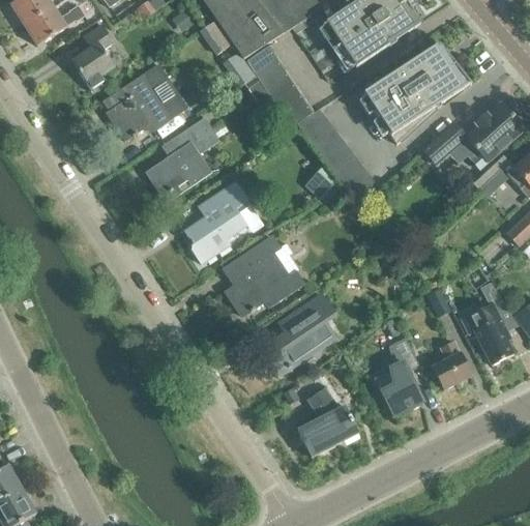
[(15,0),(9,3),(23,24),(52,5),(49,0),(15,0)]
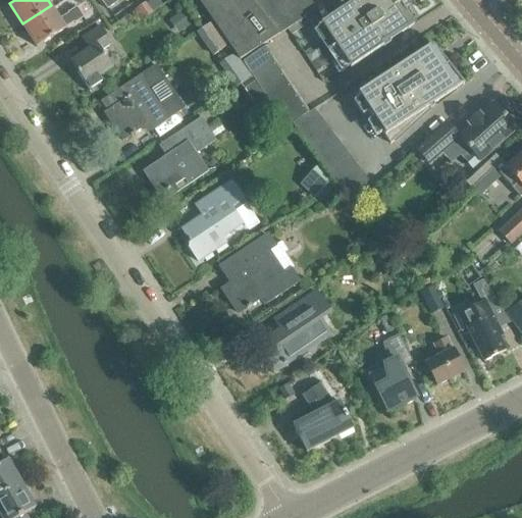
[(143,15),(151,9),(145,0),(143,0),(136,5),(143,15)]
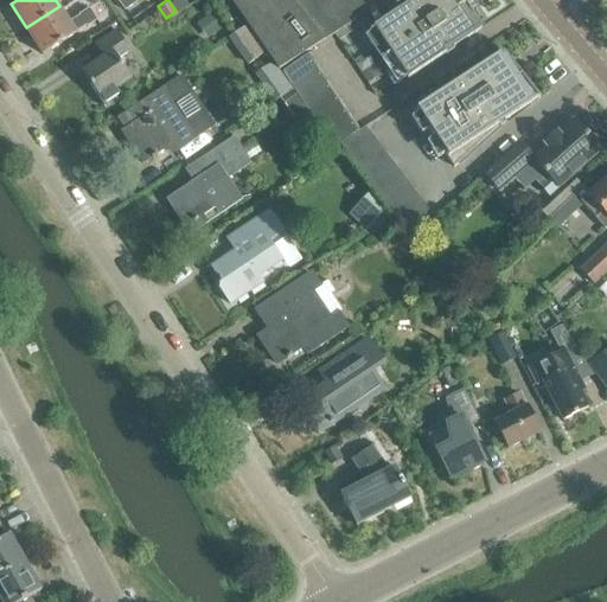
[(231,0),(278,65),(368,8),(362,0),(231,0)]
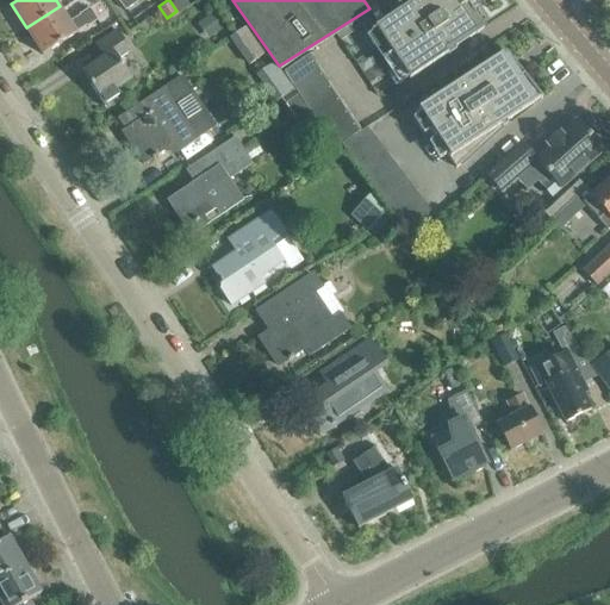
[(444,50),(483,25),(468,5),(465,6),(460,0),(411,0),(410,1),(410,0),(398,7),(393,0),(387,0),(359,19),(363,26),(372,22),(387,47),(383,50),(399,76),(404,74),(406,76),(444,51),(444,50)]
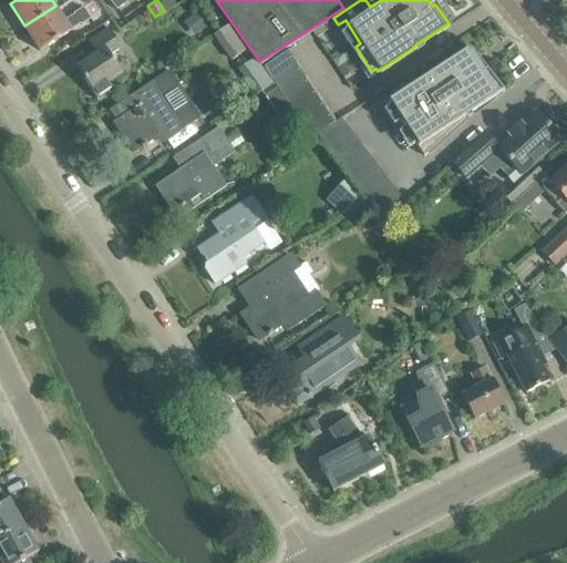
[(55,6),(24,26),(39,48),(70,28),(69,27),(80,20),(80,21),(90,16),(82,3),(62,17),(55,6)]
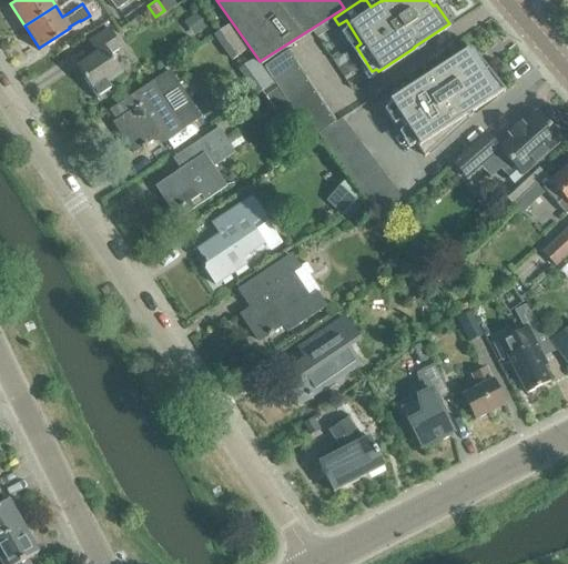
[(121,43),(117,37),(109,24),(89,39),(97,50),(75,64),(98,97),(113,88),(107,79),(121,69),(109,51),(121,43)]
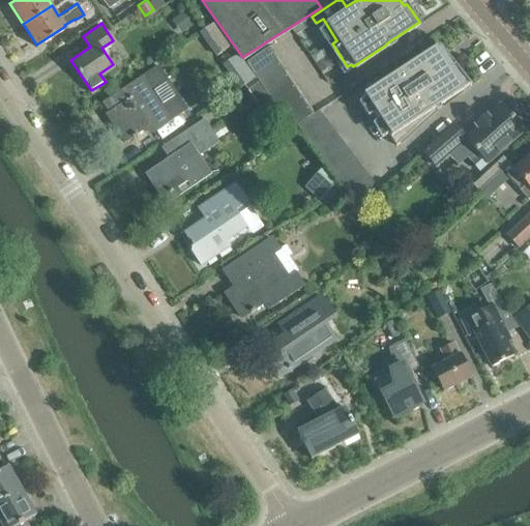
[(470,83),(439,42),(435,46),(362,92),(395,143),(399,140),(433,109),(431,106),(469,84),(470,83)]
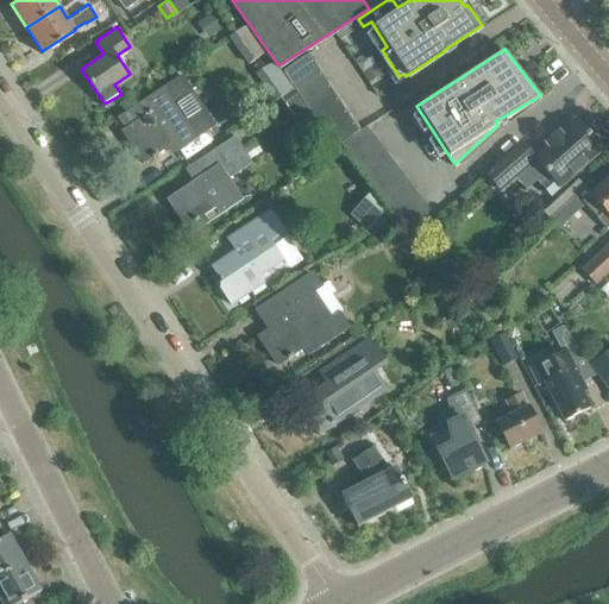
[(289,83),(315,65),(306,52),(306,51),(280,68),(289,83)]
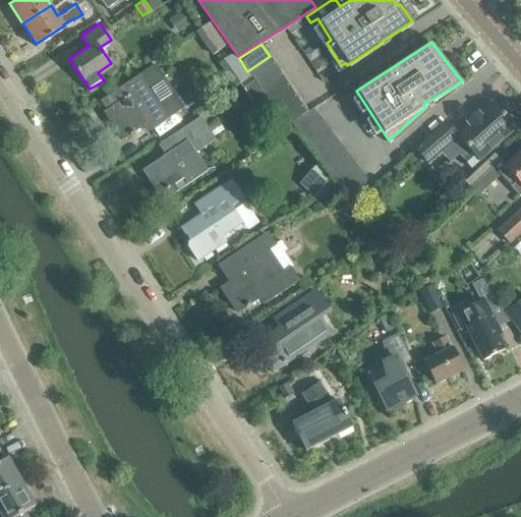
[(313,69),(322,63),(315,55),(307,60),(313,69)]
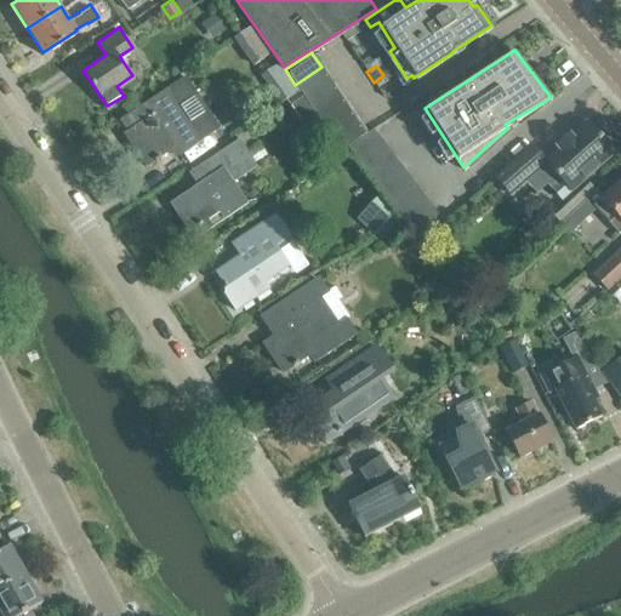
[(303,97),(330,79),(322,67),(295,85),(303,97)]
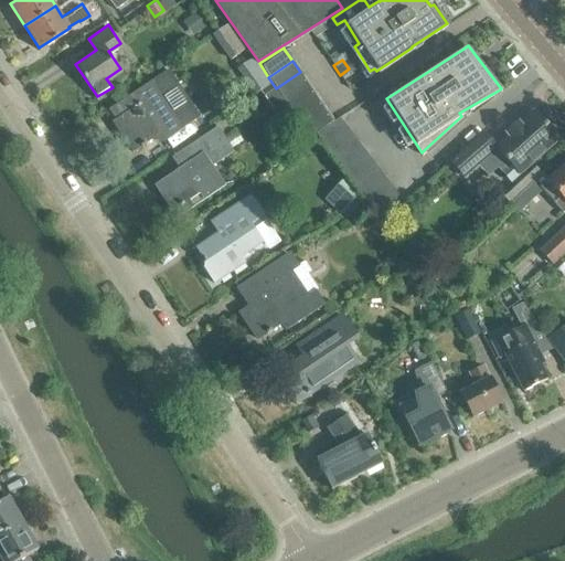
[(160,139),(182,124),(195,115),(195,114),(194,110),(194,105),(190,104),(187,101),(176,84),(174,80),(174,75),(170,73),(167,71),(166,70),(109,107),(116,117),(113,119),(132,149),(140,144),(141,145),(146,141),(145,140),(157,133),(160,139)]
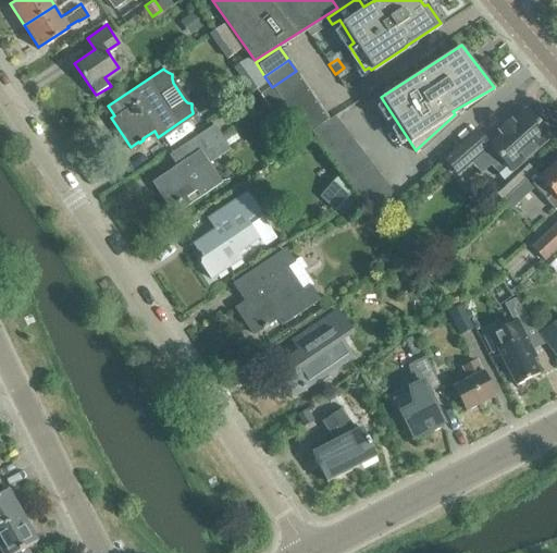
[(272,87),(280,98),(304,82),(296,71),(272,87)]
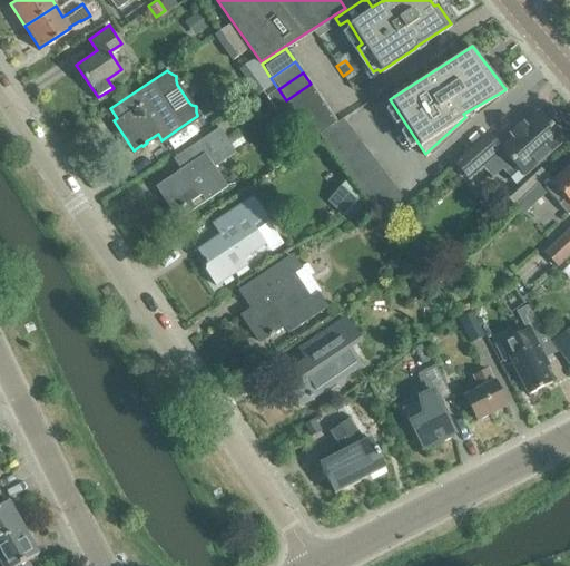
[(286,100),(294,111),(318,96),(311,84),(286,100)]
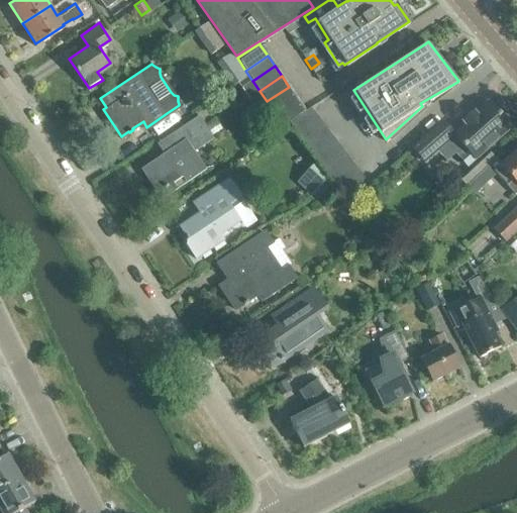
[(274,112),(296,97),(289,87),(267,101),(274,112)]
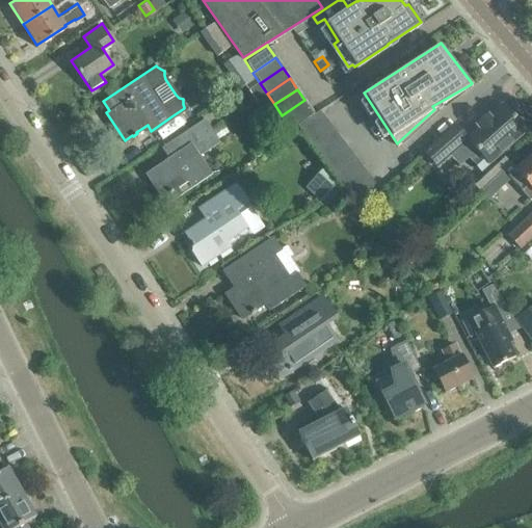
[(312,111),(304,100),(282,115),(289,127),(295,123),(312,111)]
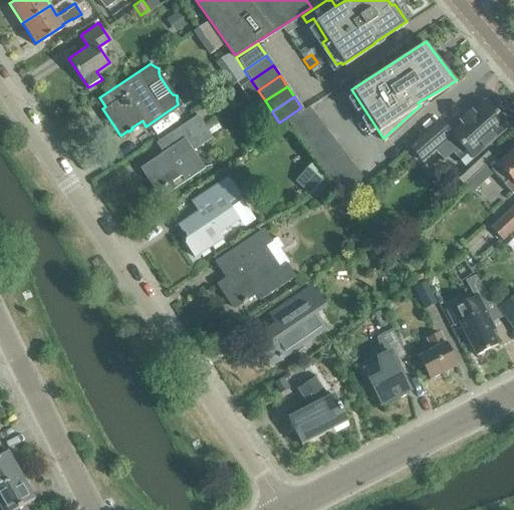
[(485,98),(472,110),(471,108),(468,110),(470,112),(463,118),(462,116),(459,118),(461,120),(450,130),(439,117),(409,145),(421,158),(442,139),(464,163),(508,124),(505,120),(506,119),(500,112),(498,113),(485,98)]
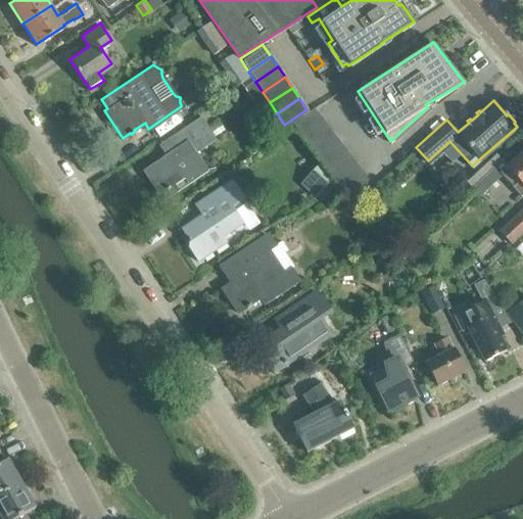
[(323,118),(314,106),(292,121),(301,134),(323,118)]
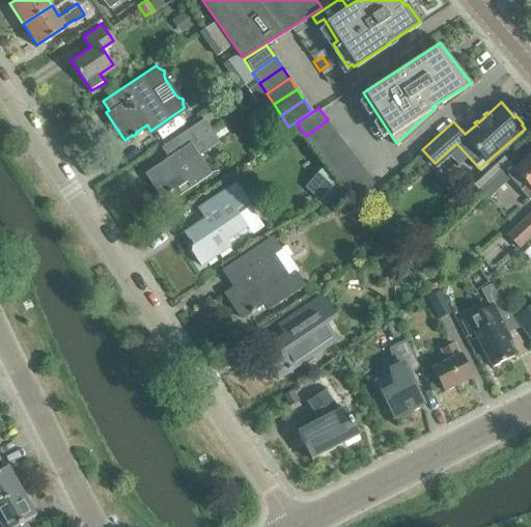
[(171,188),(188,177),(192,184),(210,171),(198,154),(219,140),(203,117),(162,145),(169,156),(145,171),(161,195),(168,190),(169,191),(172,189),(171,188)]
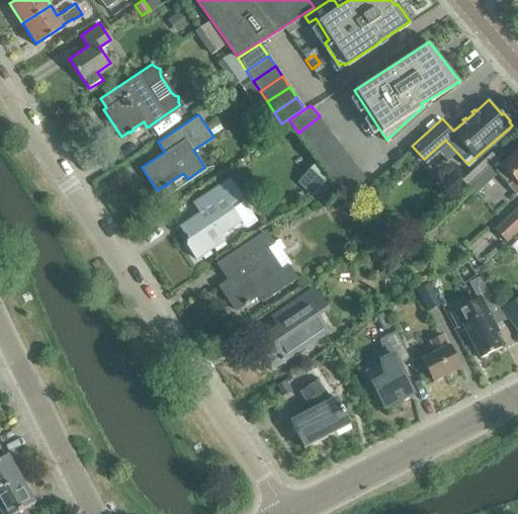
[(320,116),(298,133),(308,144),(328,127),(320,116)]
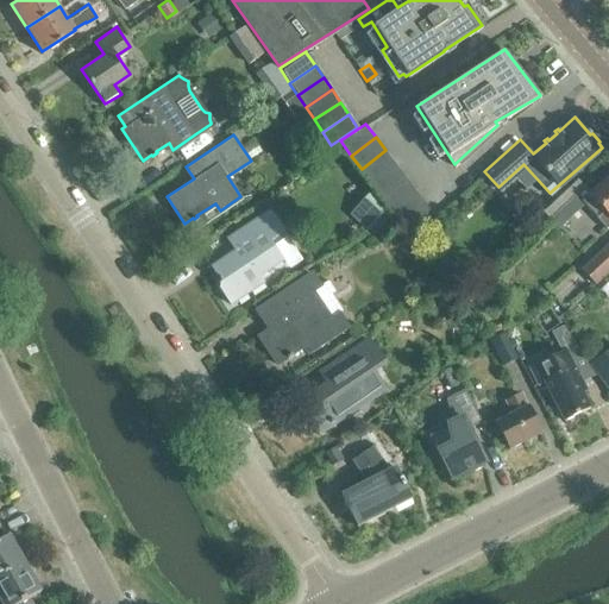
[(385,150),(362,169),(371,182),(395,163),(385,150)]
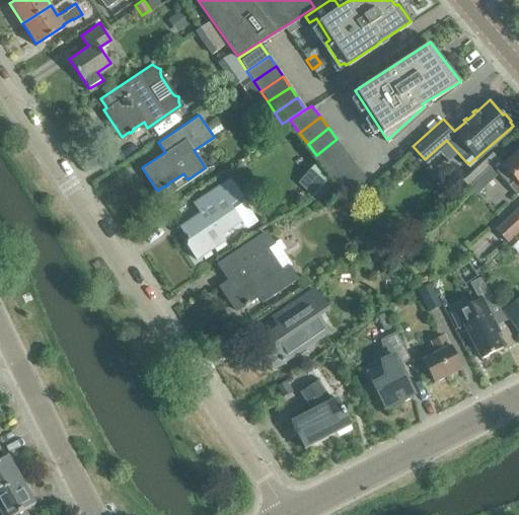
[(324,165),(346,150),(337,139),(316,155),(324,165)]
